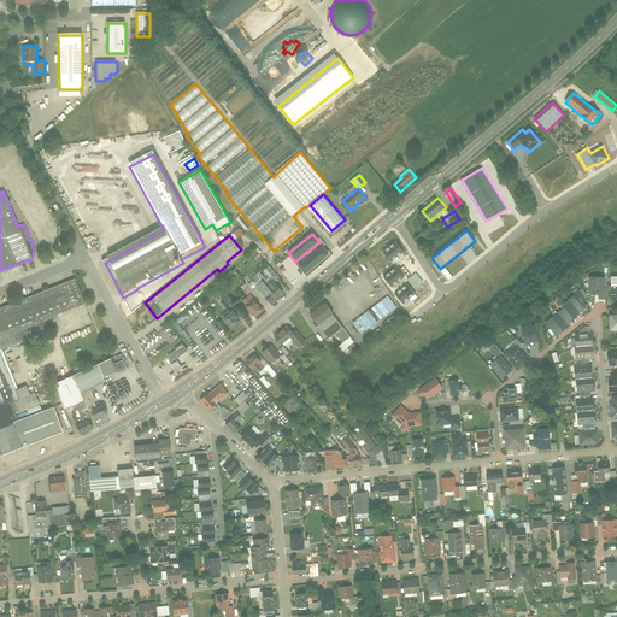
[(397,241),(383,253),(391,263),(405,252),(397,241)]
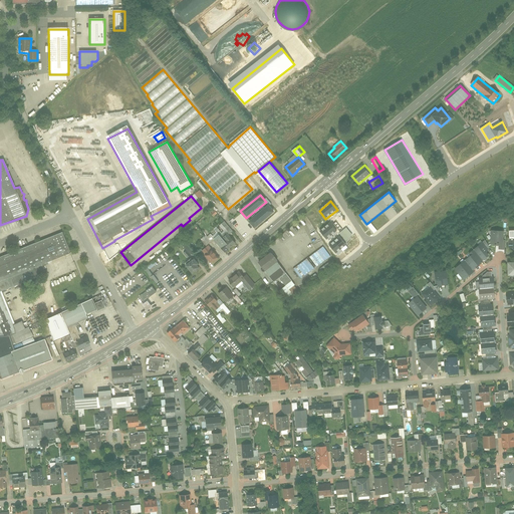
[(269,206),(249,222),(255,229),(275,213),(269,206)]
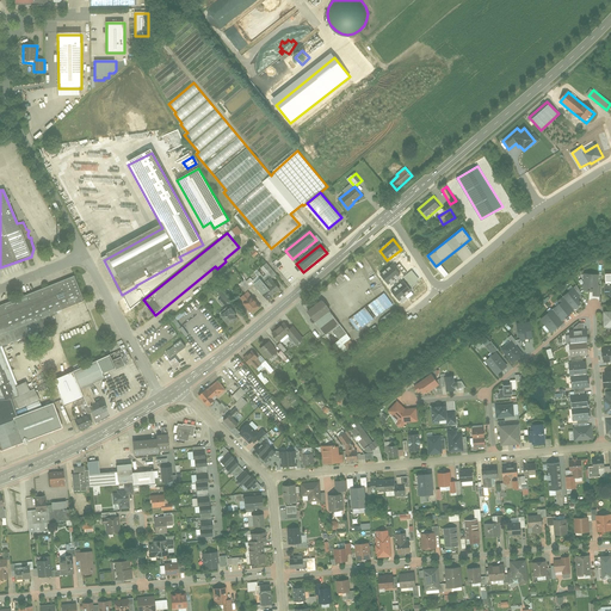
[(393,265),(380,275),(388,285),(400,275),(393,265)]
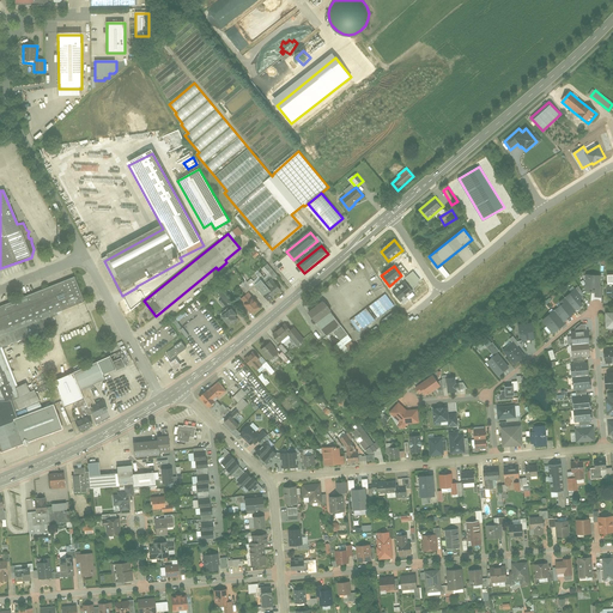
[(599,289),(600,272),(586,272),(584,287),(599,289)]
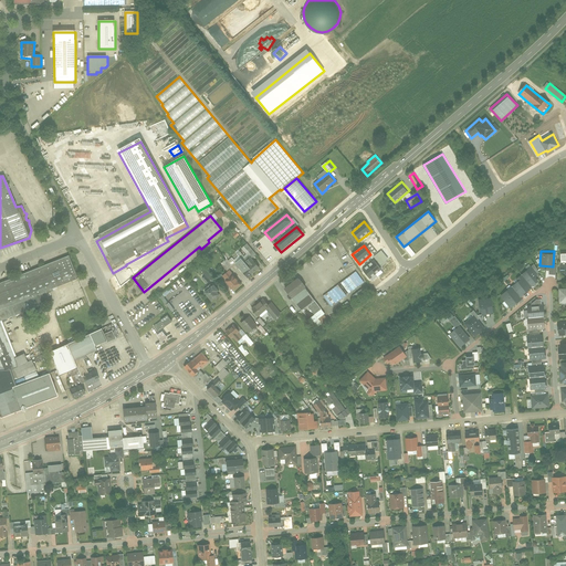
[(79,279),(69,254),(0,281),(0,368),(10,368),(18,365),(14,356),(0,320),(0,318),(50,300),(46,292),(79,279)]
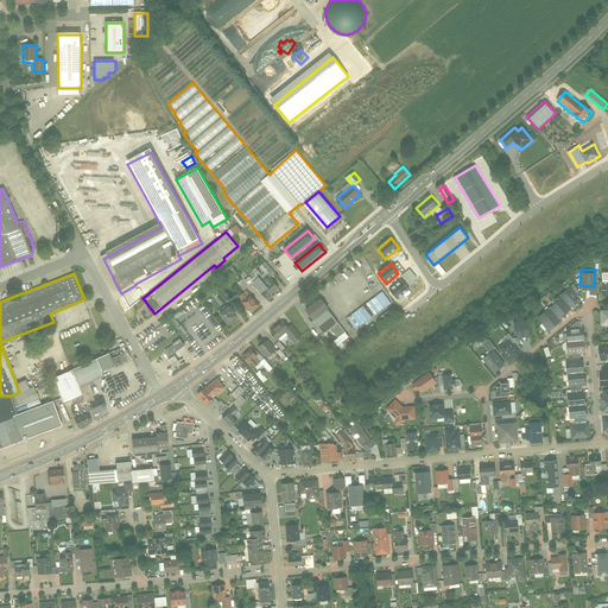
[(253,284),(267,299),(279,289),(270,277),(266,280),(263,277),(253,284)]
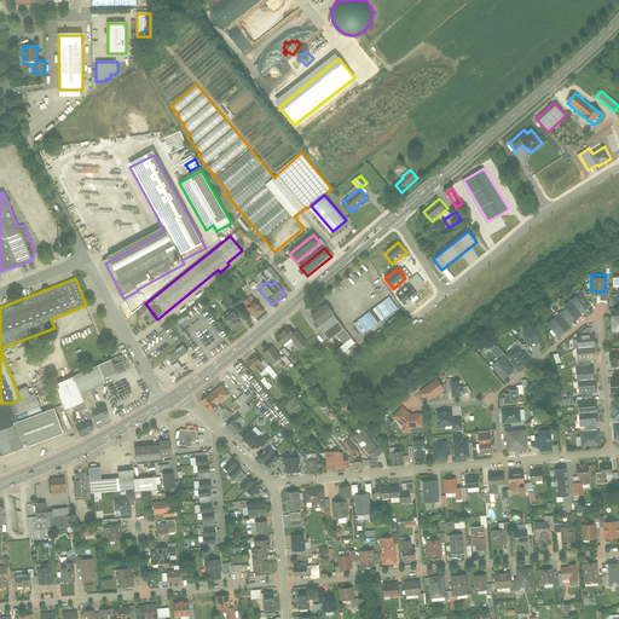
[(409,285),(398,295),(405,305),(417,295),(409,285)]
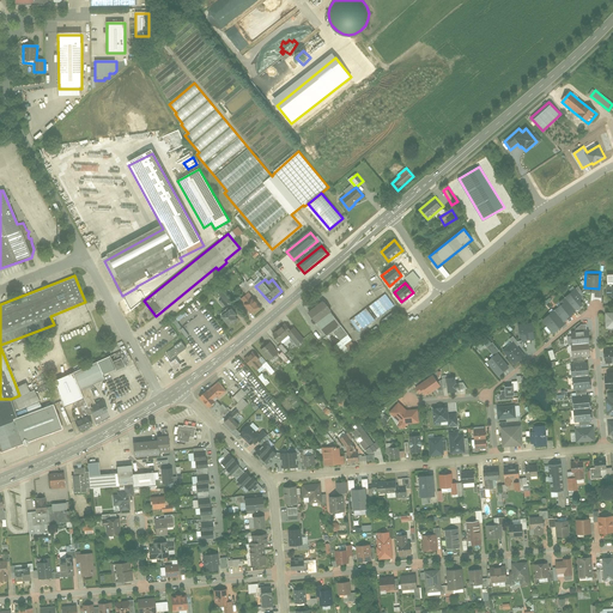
[(575,286),(563,296),(564,298),(575,310),(583,303),(580,299),(583,296),(575,286)]
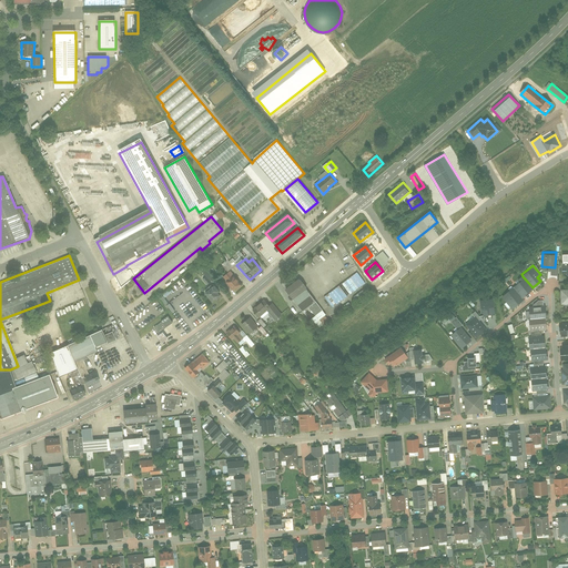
[(234,292),(242,285),(231,272),(224,276),(229,282),(227,283),(234,292)]
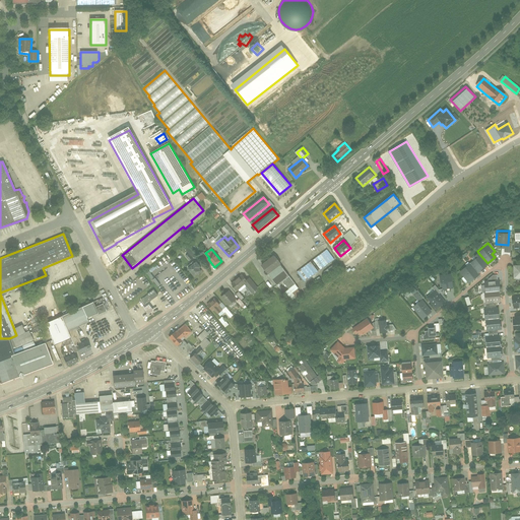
[(327,250),(297,272),(304,282),(335,260),(327,250)]
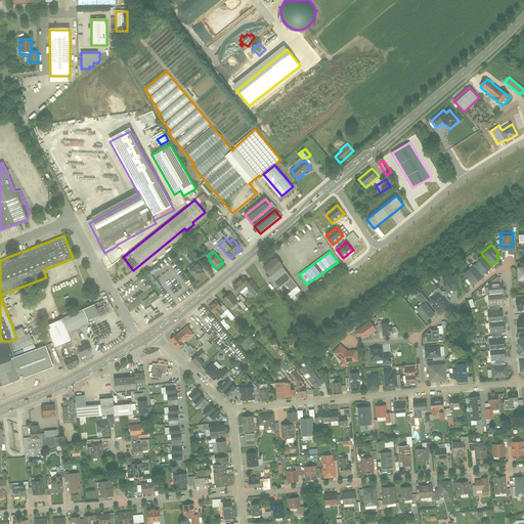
[(491,265),(482,255),(472,264),(473,265),(478,271),(481,268),(484,271),(491,265)]
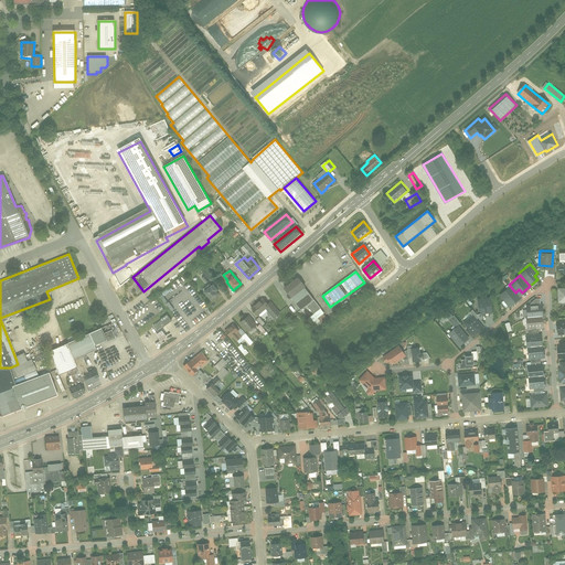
[(315,331),(329,320),(298,279),(284,289),(301,311),(308,307),(315,315),(307,320),(315,331)]
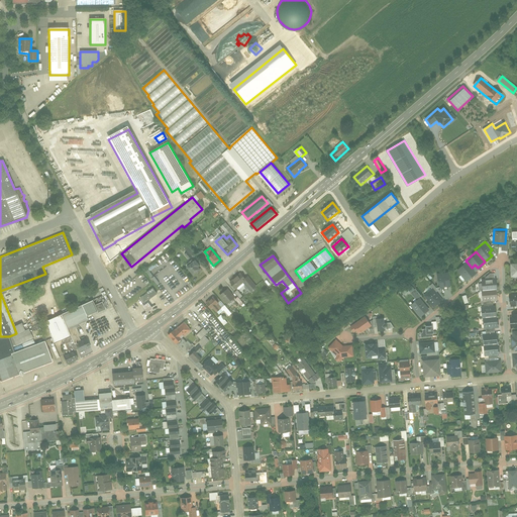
[(187,268),(194,277),(201,271),(199,268),(200,267),(196,261),(187,268)]
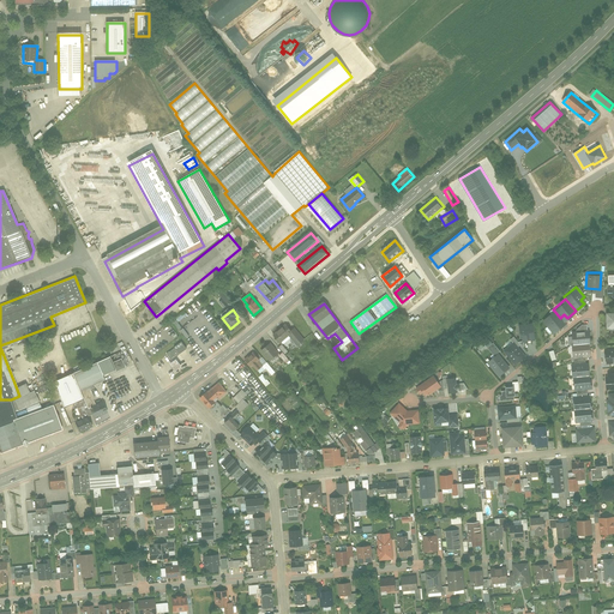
[(613,309),(603,311),(605,326),(613,326),(613,309)]
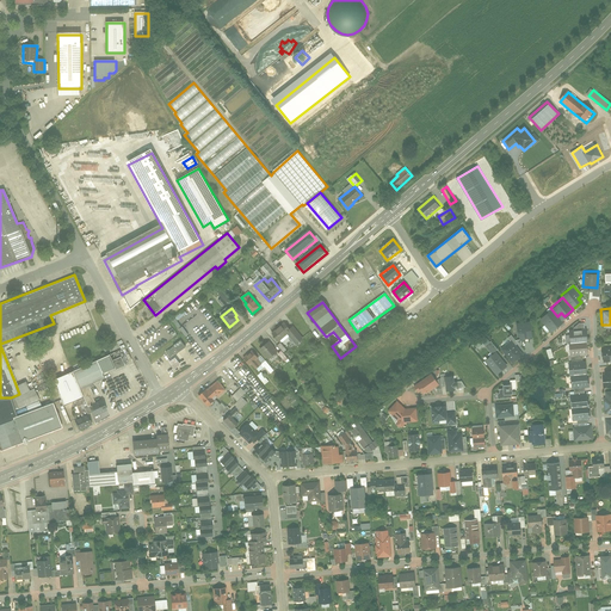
[(557,316),(551,309),(539,319),(549,329),(561,320),(557,316)]
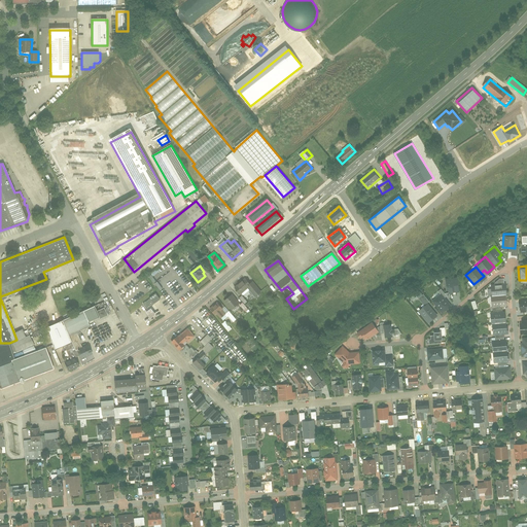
[(160,268),(151,273),(153,276),(162,271),(160,268)]
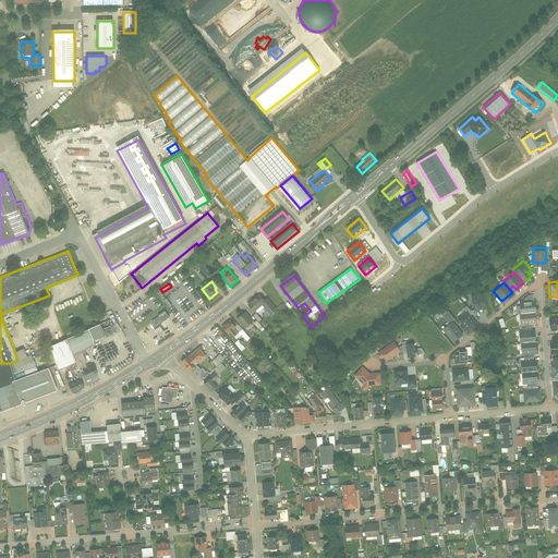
[(483,294),(472,295),(473,303),(475,303),(476,311),(485,310),(483,294)]
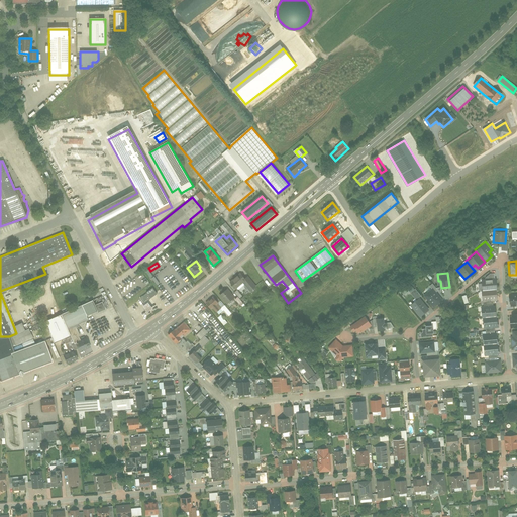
[(250,292),(257,287),(249,277),(245,280),(241,274),(230,282),(236,290),(244,284),(250,292)]
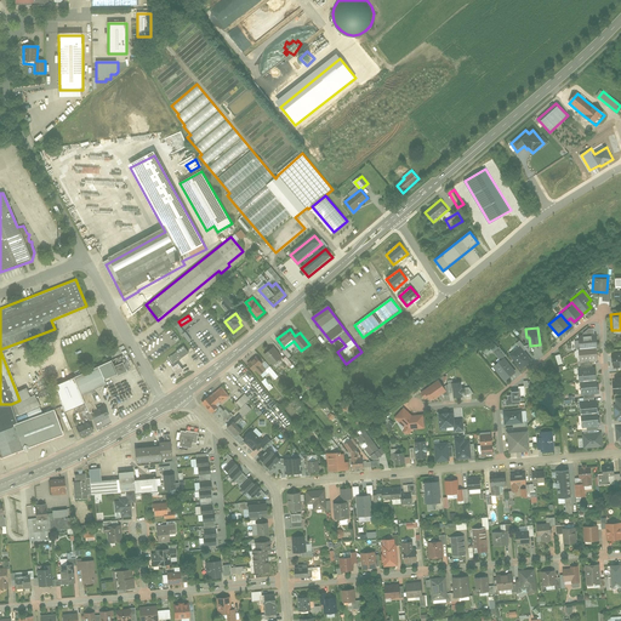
[(596,345),(596,332),(577,334),(579,346),(596,345)]
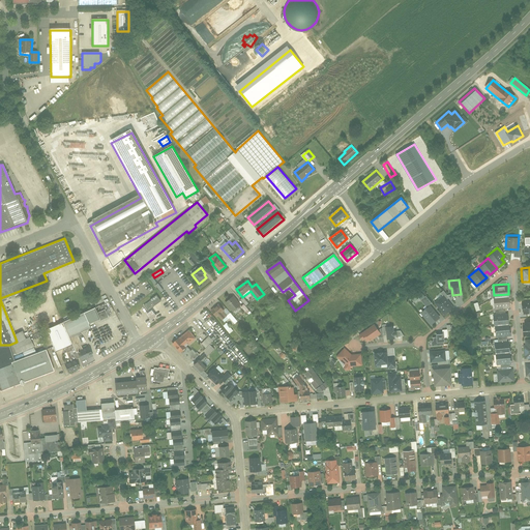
[(454,307),(444,295),(434,303),(443,315),(447,311),(448,312),(454,307)]
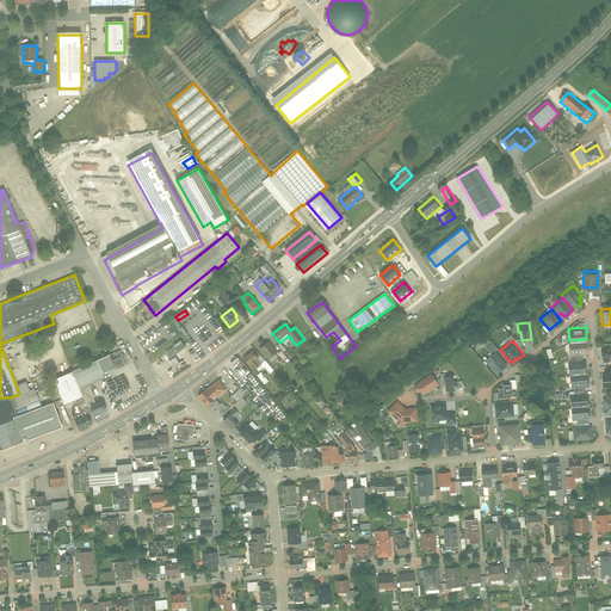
[(168,352),(166,353),(170,359),(185,347),(181,341),(173,347),(172,346),(166,350),(168,352)]
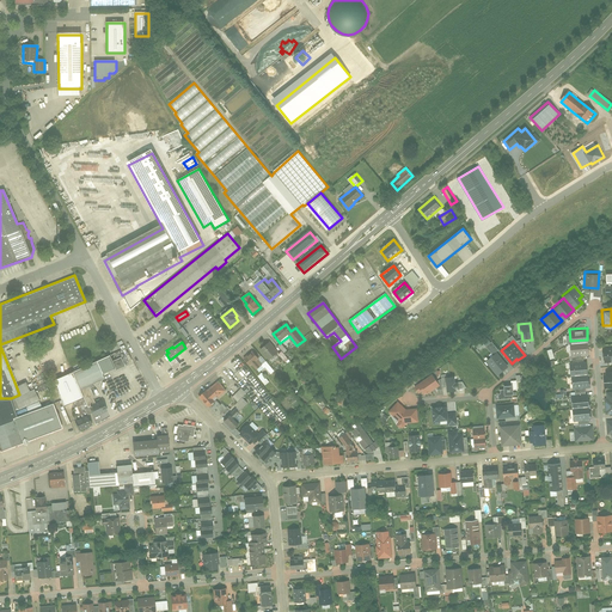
[(476,346),(479,352),(487,348),(483,342),(476,346)]
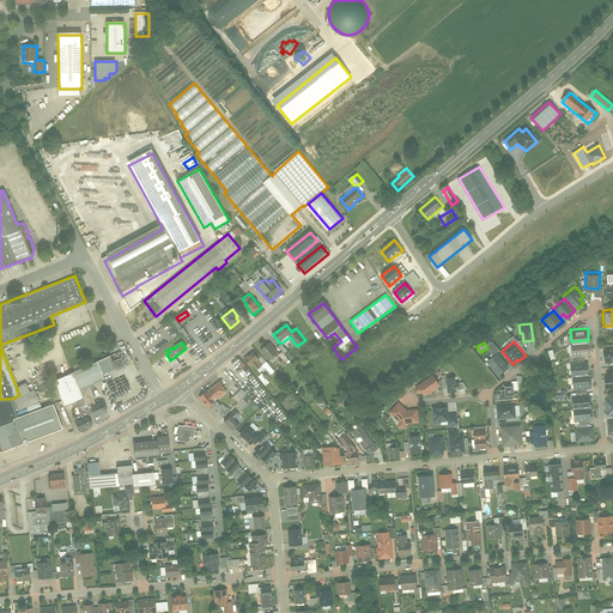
[(571,344),(572,358),(590,357),(589,343),(571,344)]
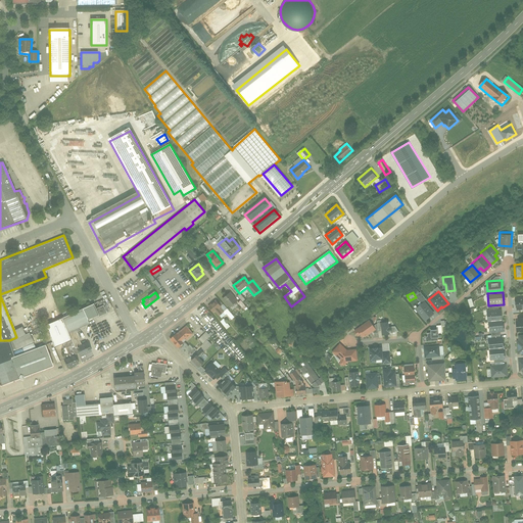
[(239,302),(231,293),(223,300),(230,310),(239,302)]
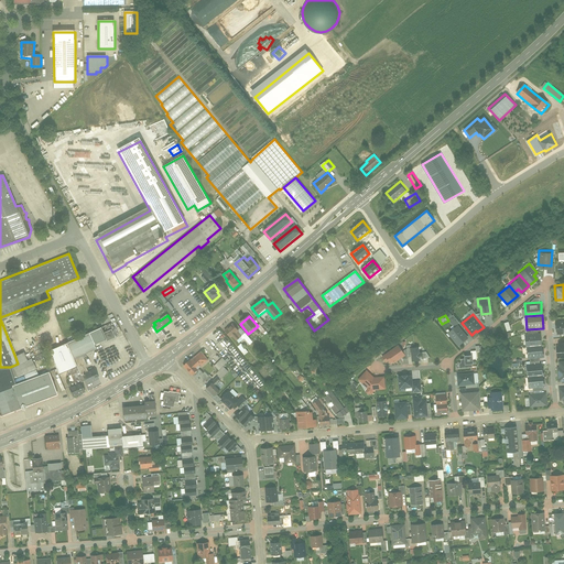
[(231,338),(232,337),(236,343),(242,337),(238,333),(239,332),(234,324),(225,331),(231,338)]
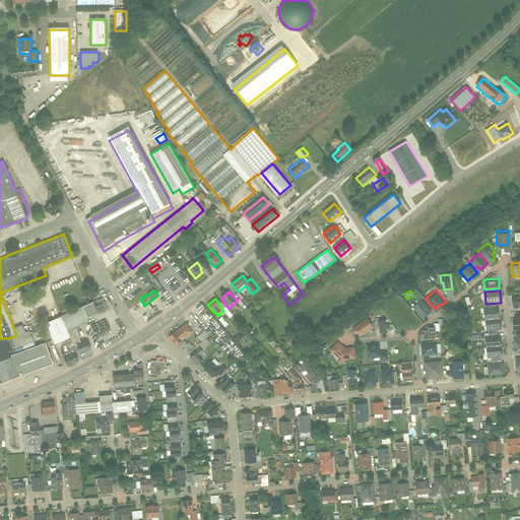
[(432,311),(421,299),(412,307),(421,319),(432,311)]
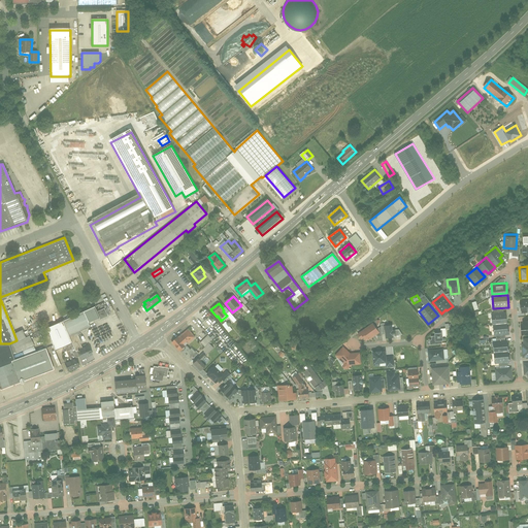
[(98,310),(95,304),(63,320),(70,335),(77,332),(89,326),(87,323),(100,316),(101,319),(108,315),(105,307),(98,310)]
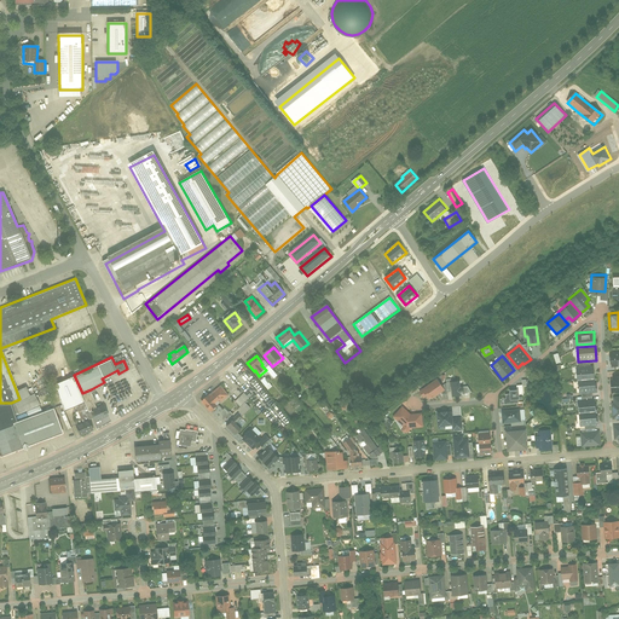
[(178,364),(172,369),(177,376),(184,371),(178,364)]
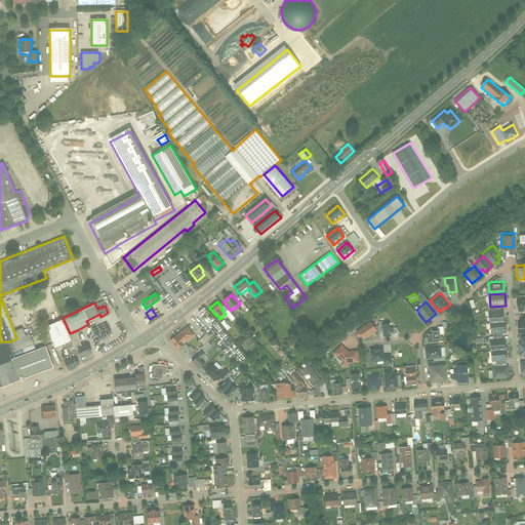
[(489,312),(490,323),(505,322),(505,311),(489,312)]
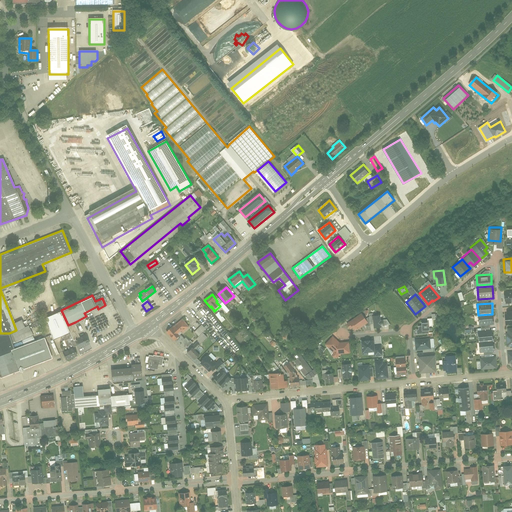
[(68,325),(61,310),(53,316),(68,350),(74,348),(78,346),(75,340),(80,338),(78,334),(80,333),(75,322),(68,325)]
